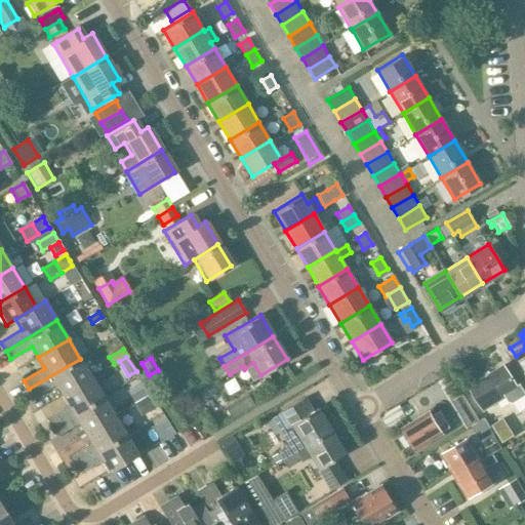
[(54,386),(61,396),(91,377),(80,359),(29,389),(34,398),(54,386)]
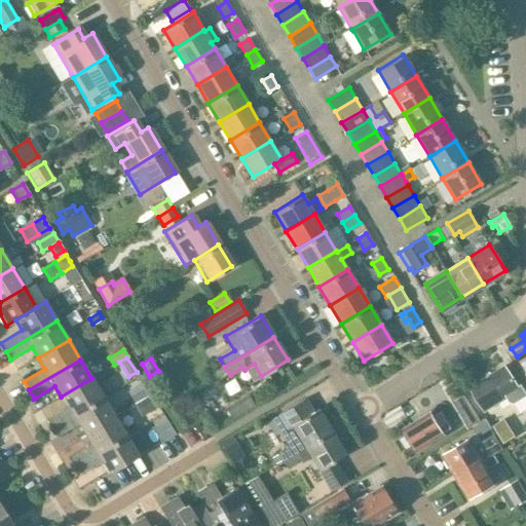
[(470,387),(484,410),(505,396),(510,402),(514,403),(525,396),(525,391),(521,383),(518,385),(505,366),(470,387)]
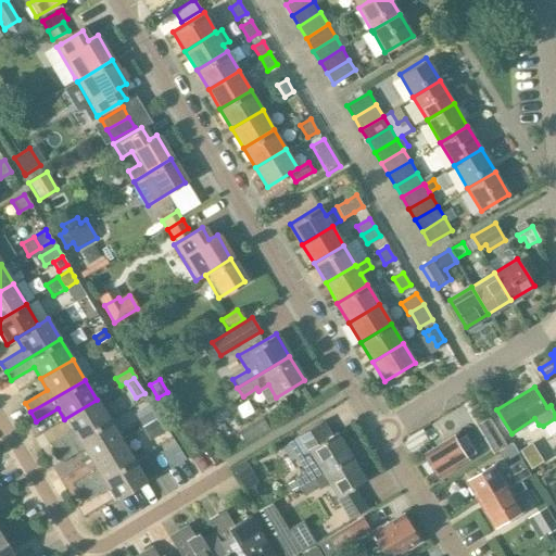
[(49,443),(54,453),(109,420),(97,400),(64,419),(72,430),(49,443)]
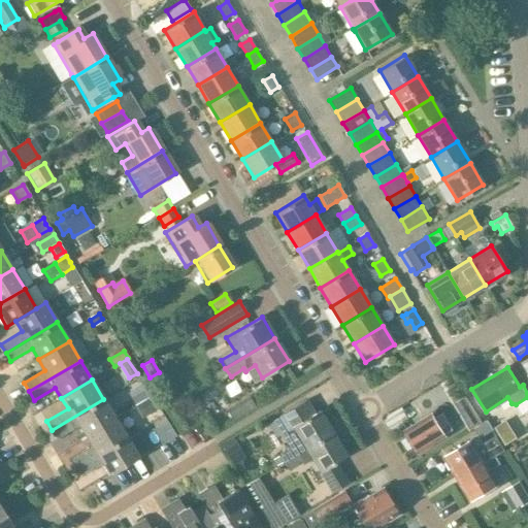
[(144,384),(132,391),(139,402),(151,395),(144,384)]
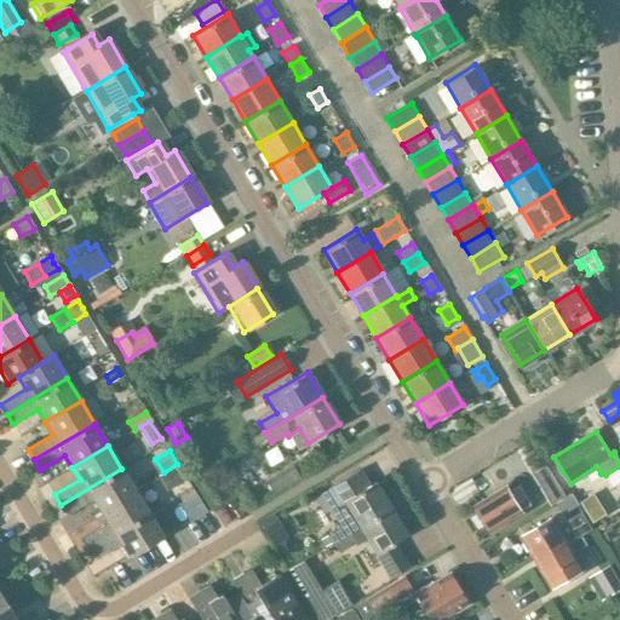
[(292,465),(279,472),(286,486),(300,478),(292,465)]
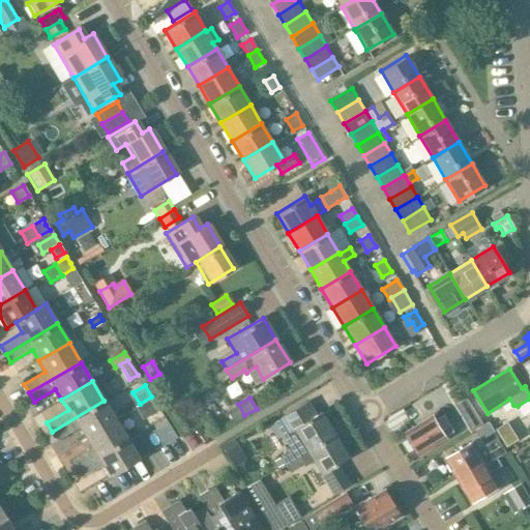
[(147,418),(159,410),(151,399),(140,406),(147,418)]
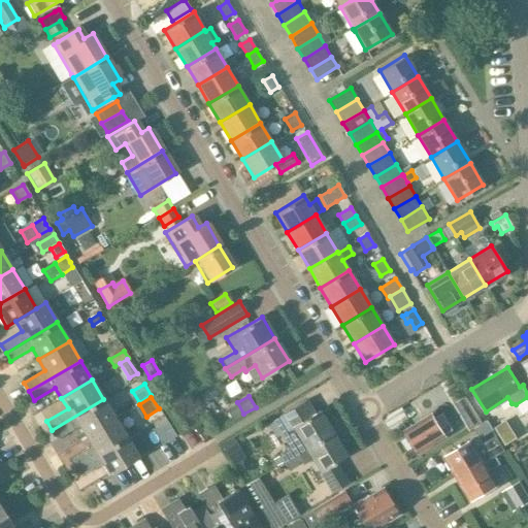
[(78,426),(85,436),(116,419),(103,399),(52,430),(58,438),(78,426)]
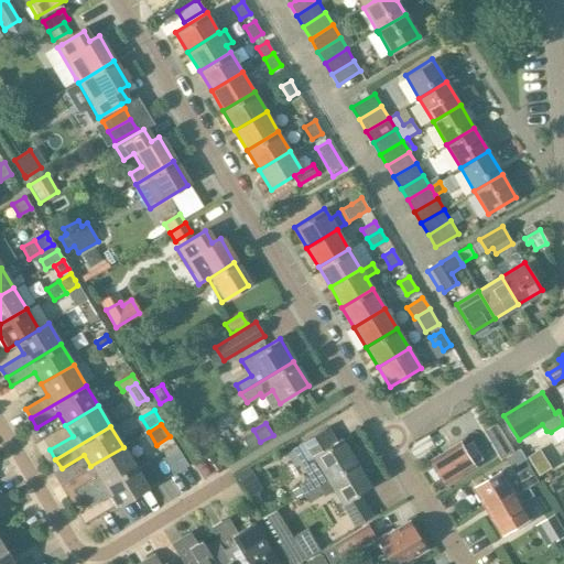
[(326,430),(295,448),(303,462),(302,462),(300,464),(310,478),(296,486),(302,495),(302,496),(355,464),(339,440),(334,443),(326,430)]
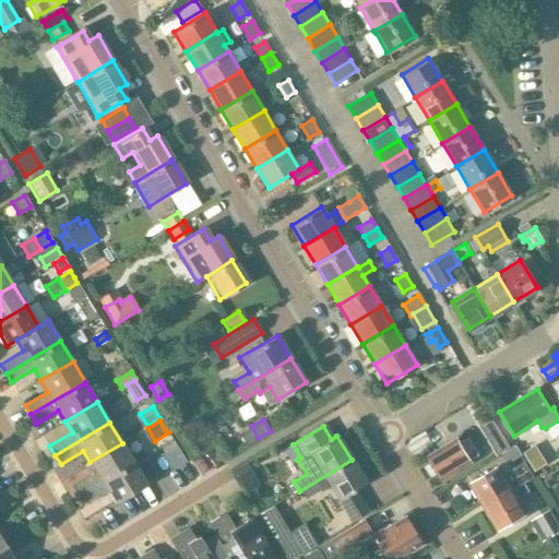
[(486,439),(496,456),(510,448),(500,430),(486,439)]
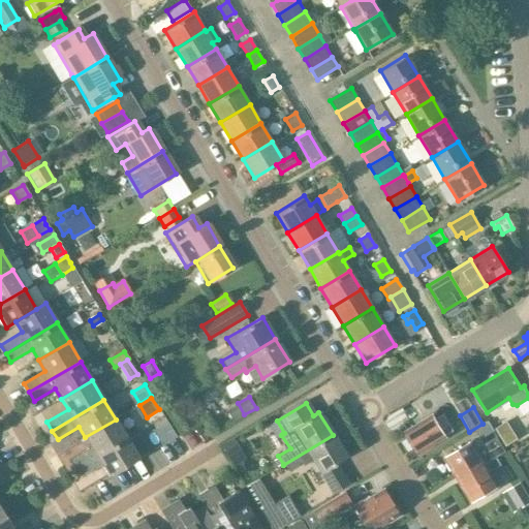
[(446,435),(454,430),(444,414),(436,418),(434,414),(406,431),(419,454),(447,437),(446,435)]
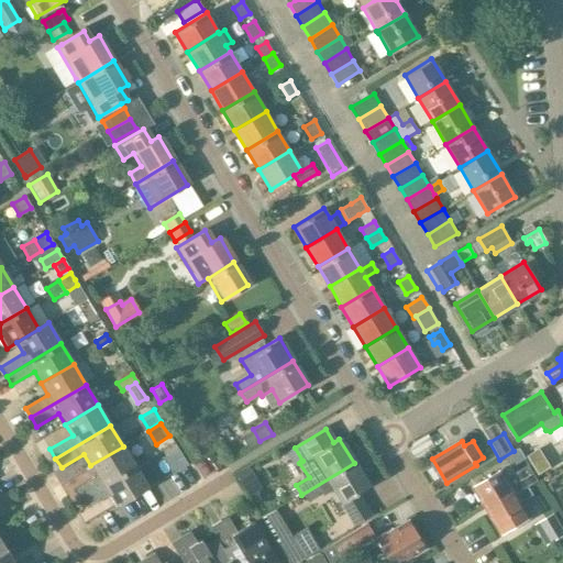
[(75,490),(80,499),(135,467),(123,446),(90,465),(97,477),(75,490)]
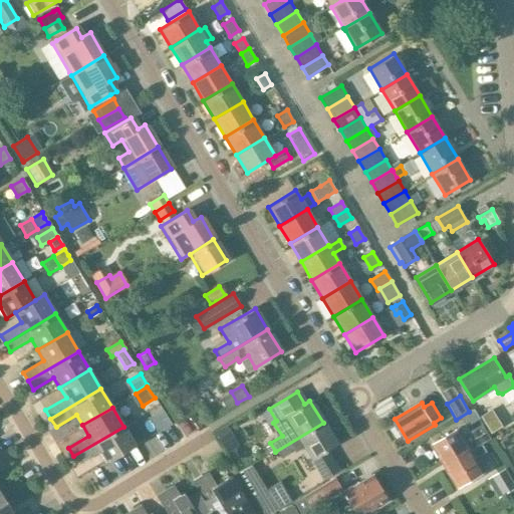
[(468,412),(460,417),(467,427),(479,419),(473,409),(469,412),(468,412)]
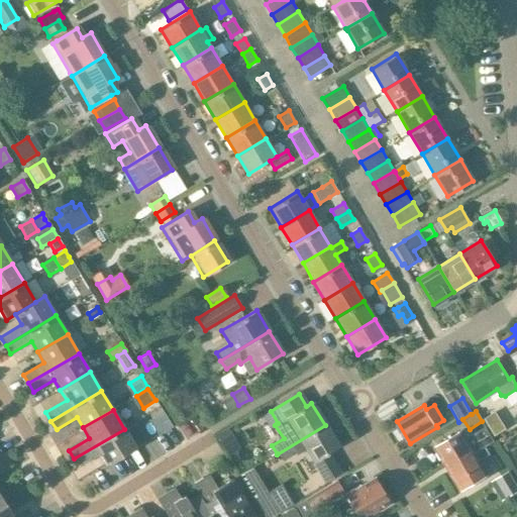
[(163,413),(148,421),(157,435),(158,436),(172,428),(171,426),(163,413)]
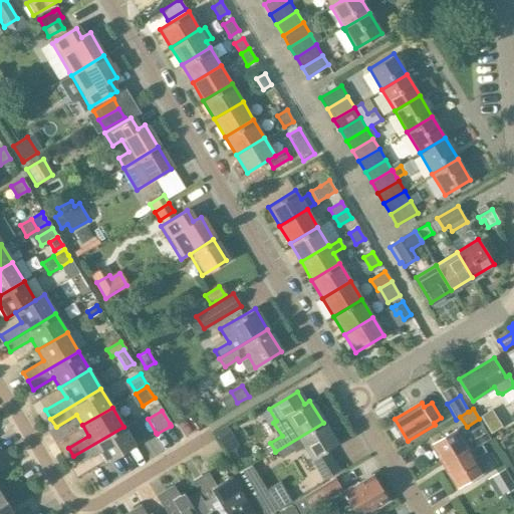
[(498,420),(487,427),(492,434),(503,427),(498,420)]
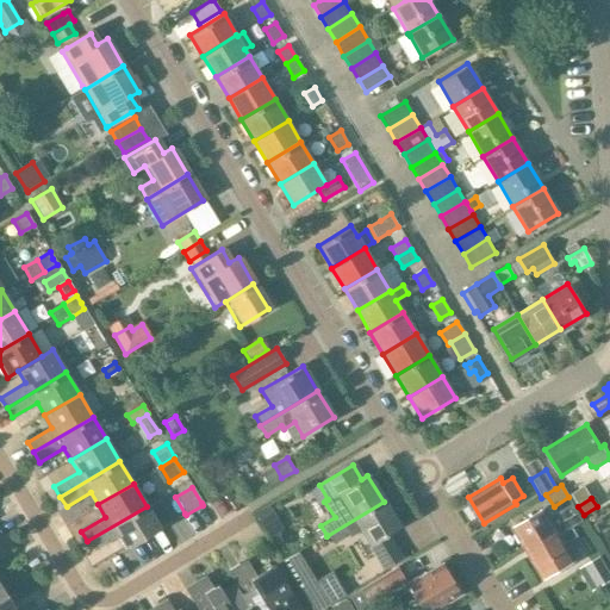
[(384,502),(327,536),(332,545),(348,535),(349,537),(360,531),(383,571),(400,559),(400,558),(403,556),(397,546),(393,547),(386,535),(398,527),(384,502)]
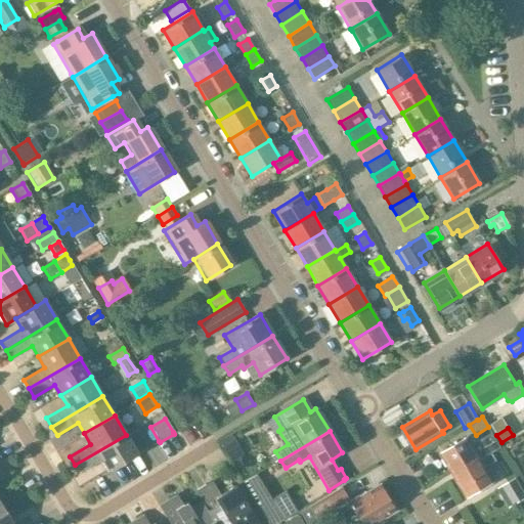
[(469,437),(442,452),(454,474),(490,453),(491,452),(500,447),(492,433),(473,444),(469,437)]
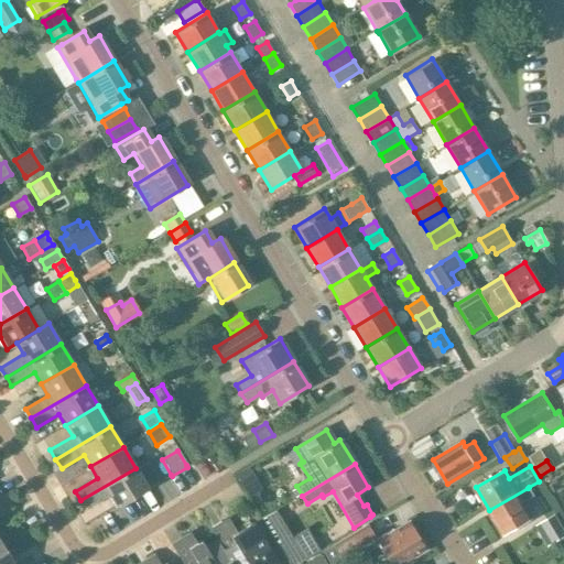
[(136,468),(80,500),(86,510),(109,496),(117,508),(148,488),(136,468)]
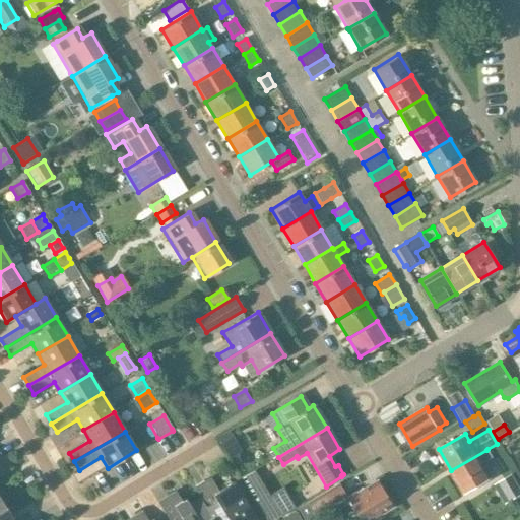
[(273,448),(265,454),(269,461),(278,456),(273,448)]
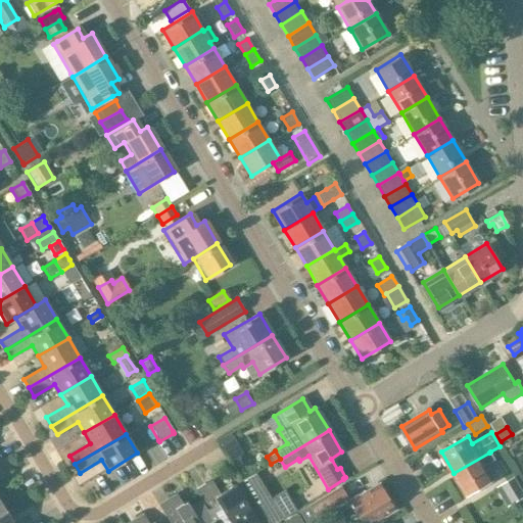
[(489,453),(454,473),(467,495),(493,479),(485,466),(495,460),(490,452),(489,453)]
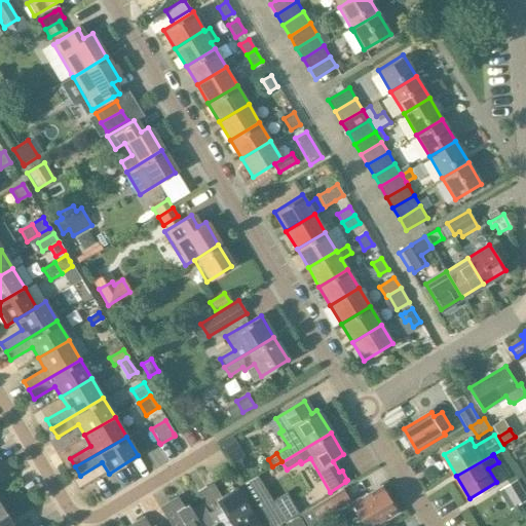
[(0,467),(0,479),(9,474),(4,465),(0,467)]
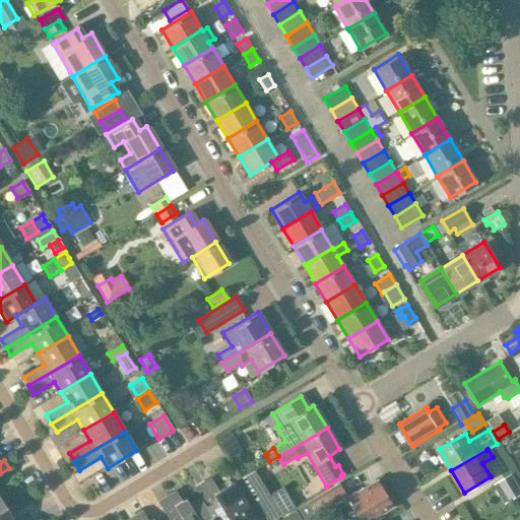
[(519,493),(510,476),(500,482),(511,501),(519,495),(519,493)]
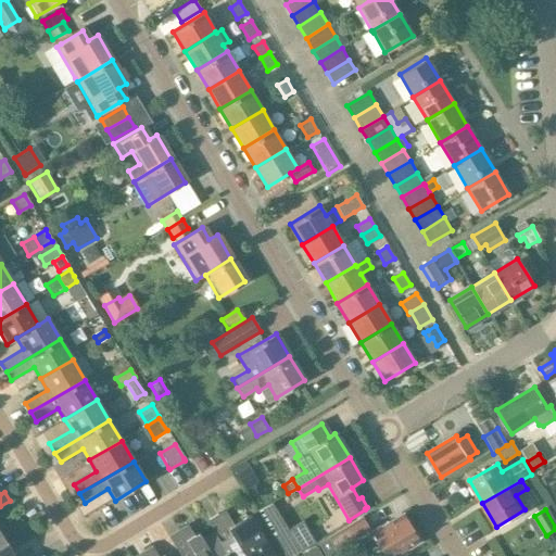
[(205,520),(214,535),(223,548),(227,555),(273,555),(248,516),(227,529),(217,514),(205,520)]
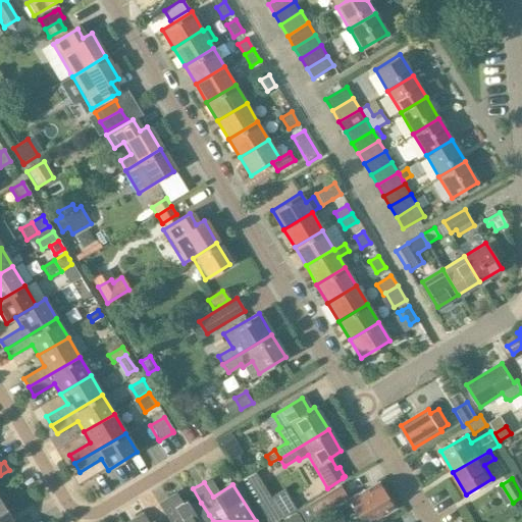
[(340,484),(308,504),(315,515),(316,516),(318,515),(324,511),(331,507),(337,503),(338,504),(332,508),(334,512),(336,515),(341,521),(345,521),(354,517),(357,521),(373,521),(385,515),(392,511),(377,487),(362,497),(361,496),(350,502),(348,499),(346,500),(345,499),(347,498),(344,492),(340,484)]
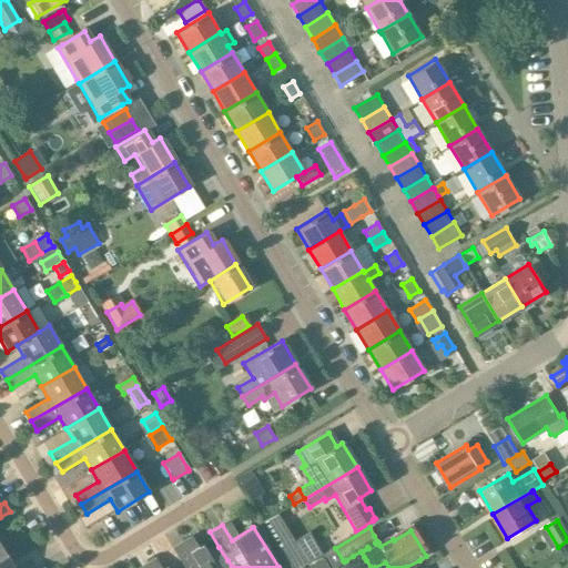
[(0,556),(27,540),(22,531),(21,531),(20,529),(0,541),(0,556)]
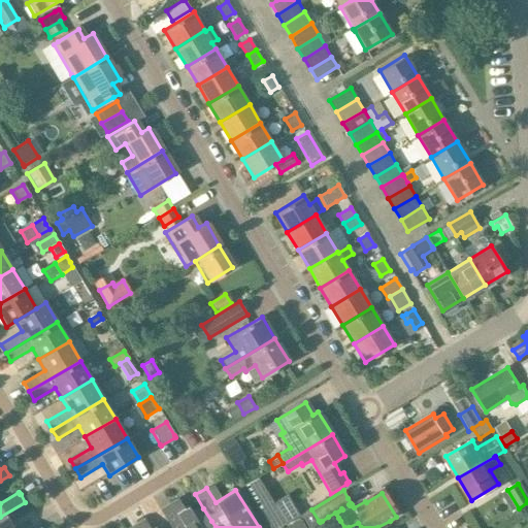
[(288,494),(259,512),(269,527),(276,527),(300,515),(288,494)]
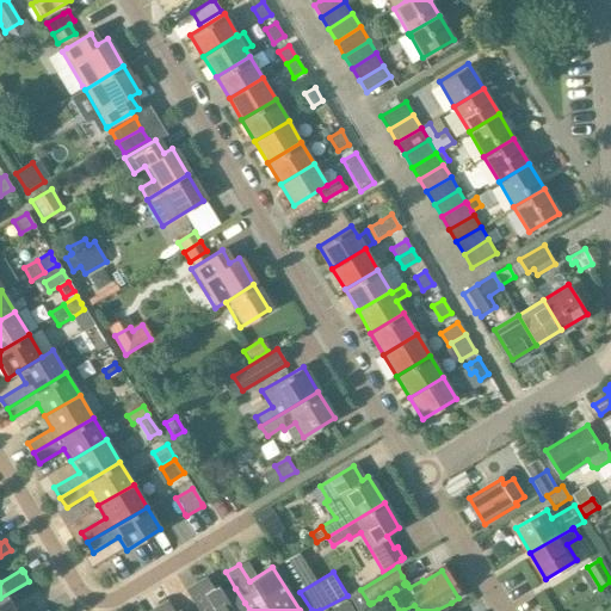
[(0,598),(0,610),(14,610),(11,605),(35,591),(29,581),(0,598)]
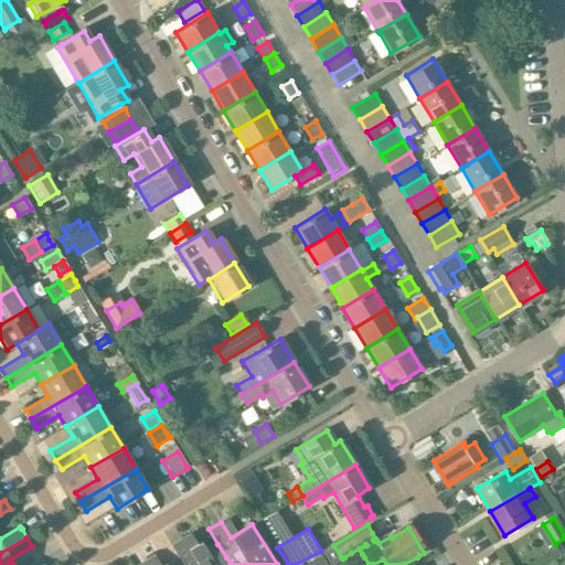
[(172,548),(181,564),(231,564),(226,557),(217,544),(205,551),(201,542),(196,545),(191,537),(172,548)]
